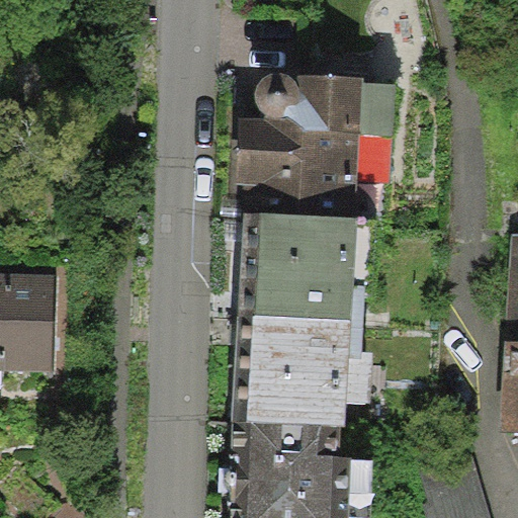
[(356,219),(364,78),(299,74),(299,88),(296,84),(294,81),(291,78),(287,75),(283,73),(279,73),(275,72),(270,73),(267,75),(263,77),(261,78),(260,80),(257,83),(255,87),(255,92),(254,96),(255,100),(256,104),(259,108),(262,111),(265,113),(265,118),(236,116),(231,211),(243,212),(356,219)]
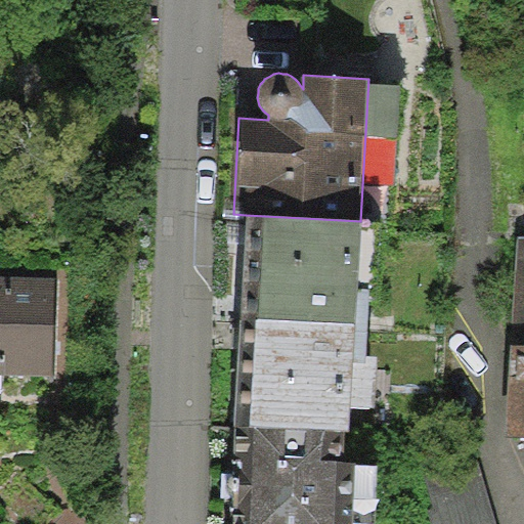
[(360,221),(246,215),(242,274),(239,318),(355,323),(360,227),(360,221)]
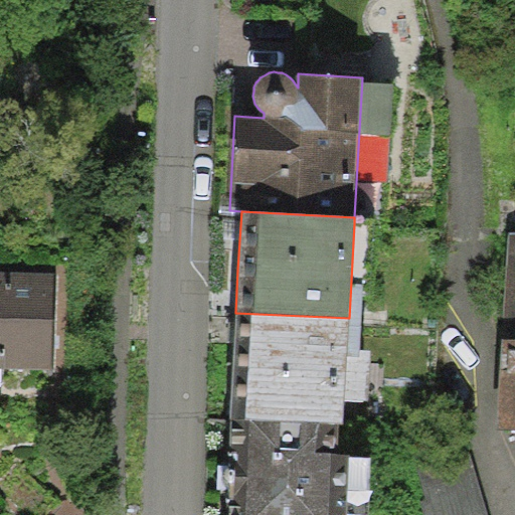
[(514,230),(508,230),(503,337),(514,337),(514,230)]
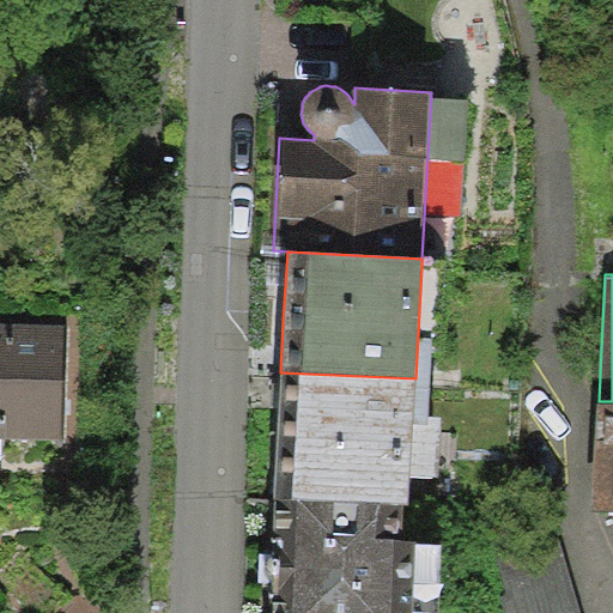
[(68,325),(0,322),(0,436),(66,438),(68,325)]
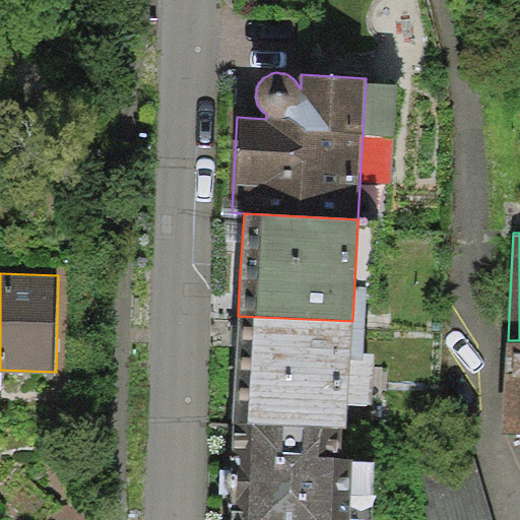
[(351,351),(352,321),(238,316),(236,371),(233,424),(342,429),(347,429),(348,404),(373,405),(375,352),(351,351)]
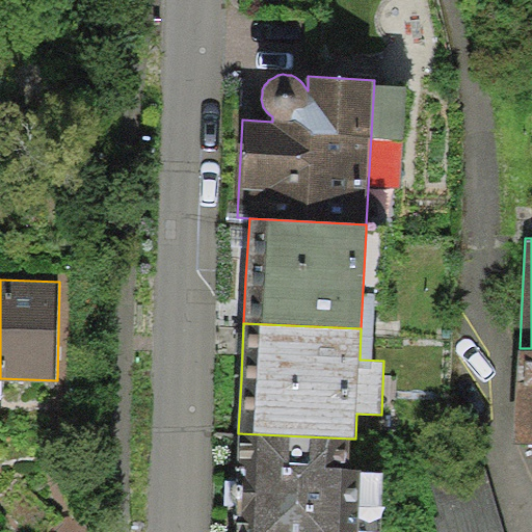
[(531,348),(520,348),(514,443),(531,443),(531,348)]
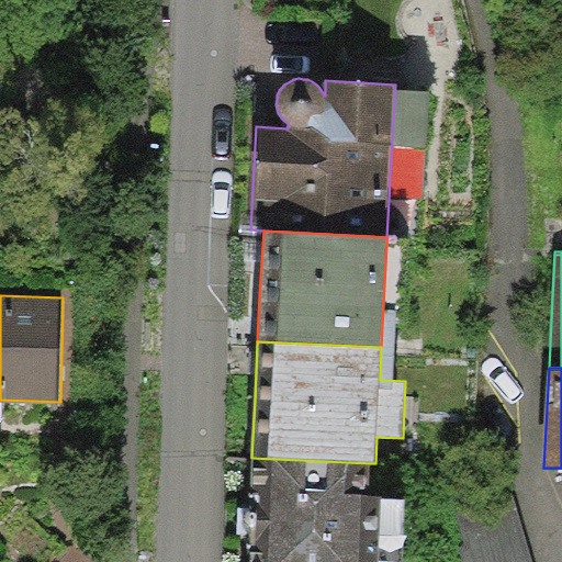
[(369,494),(370,463),(251,458),(248,561),(378,561),(381,495),(369,494)]
